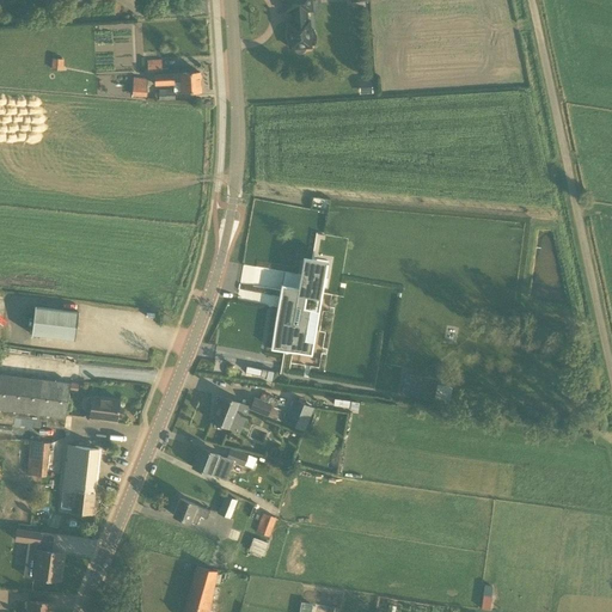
[(288,22),(288,30),(287,34),(287,37),(289,41),(289,48),(294,48),(295,50),(297,53),(300,53),(303,51),(304,50),(305,48),(310,47),(308,20),(306,20),(306,11),(311,11),(311,10),(313,7),(313,4),(312,1),(311,0),(282,0),(283,12),(292,12),(292,22),(288,22)]
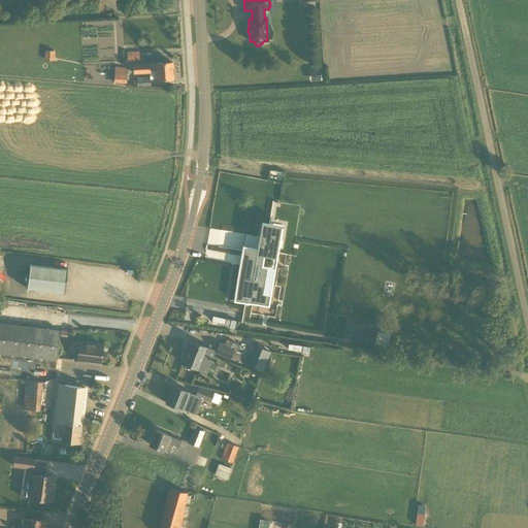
[(42,59),(53,60),(53,50),(43,50),(42,59)]
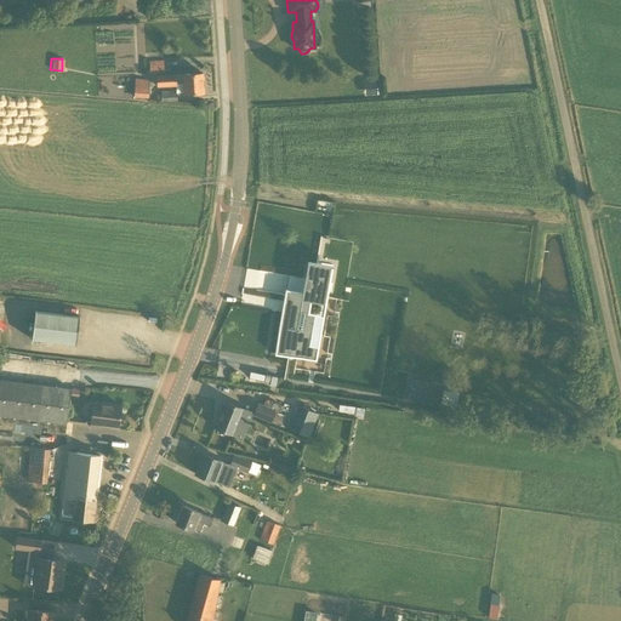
[(149,73),(164,72),(164,61),(149,62),(149,73)]
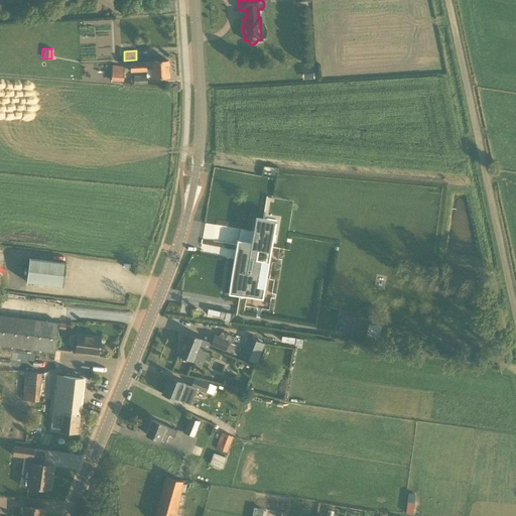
[(167,60),(129,62),(130,72),(146,72),(146,70),(152,69),(152,78),(168,77),(167,60)]
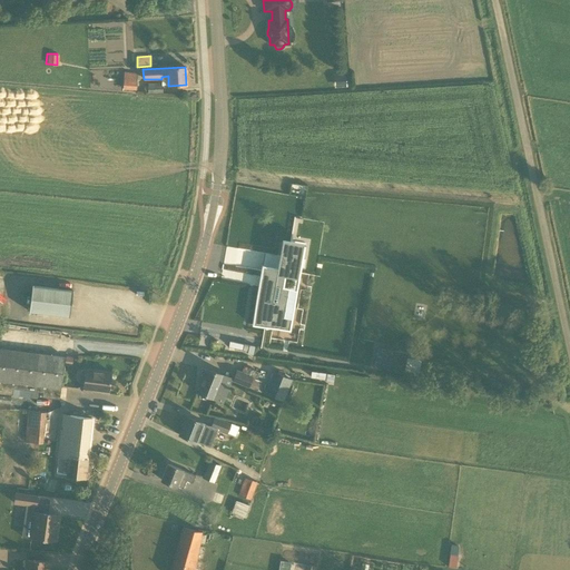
[(136,91),(137,74),(124,72),(123,90),(136,91)]
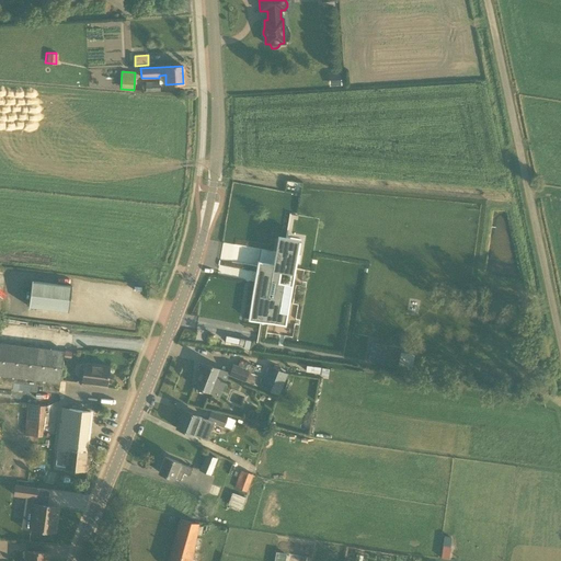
[(341,84),(341,73),(329,73),(330,86),(341,84)]
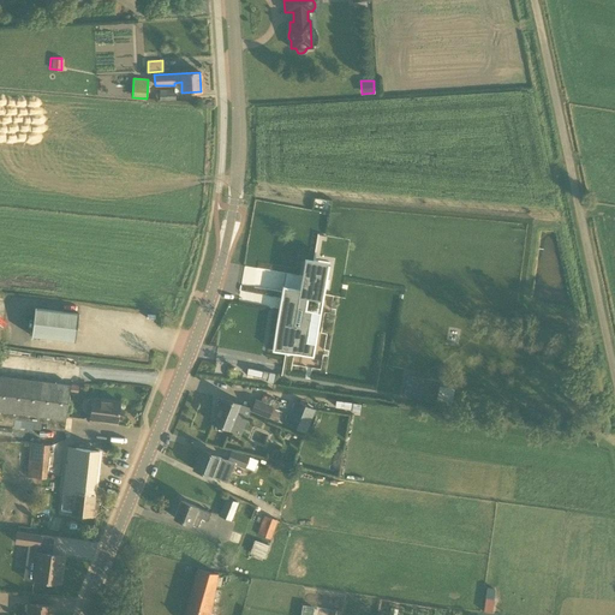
[(175,100),(174,93),(172,93),(172,89),(160,90),(160,100),(175,100)]
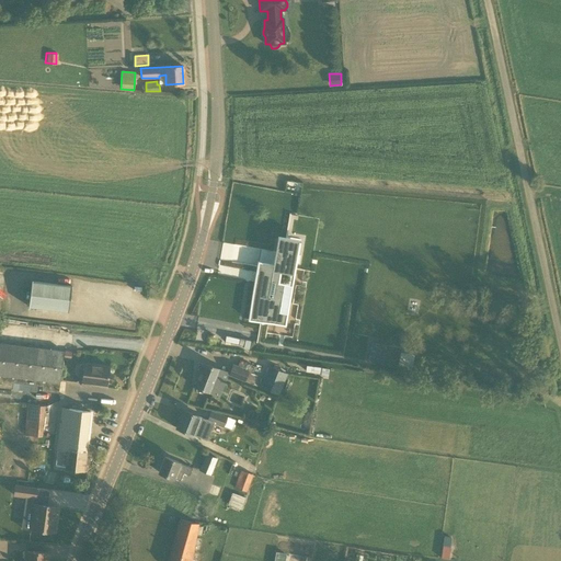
[(248,318),(248,319),(262,321),(263,315),(284,318),(289,284),(278,283),(278,279),(282,266),(290,267),(292,268),(296,244),(290,243),(290,242),(281,241),(281,242),(281,247),(276,245),(273,264),(259,262),(256,272),(260,273),(252,319),(248,318)]
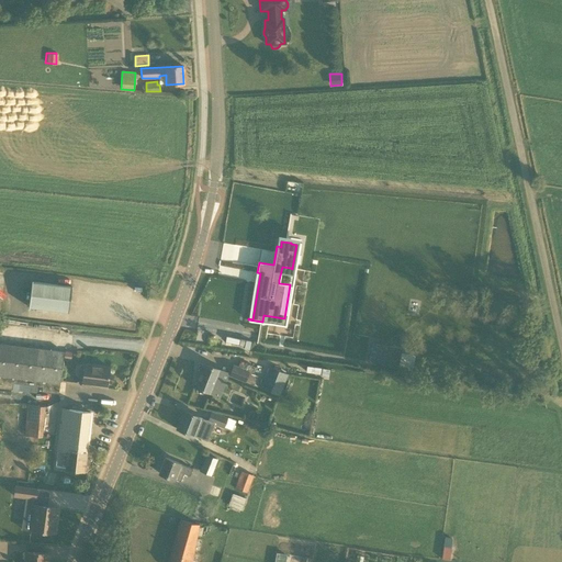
[(69,312),(72,287),(32,282),(29,307),(69,312)]
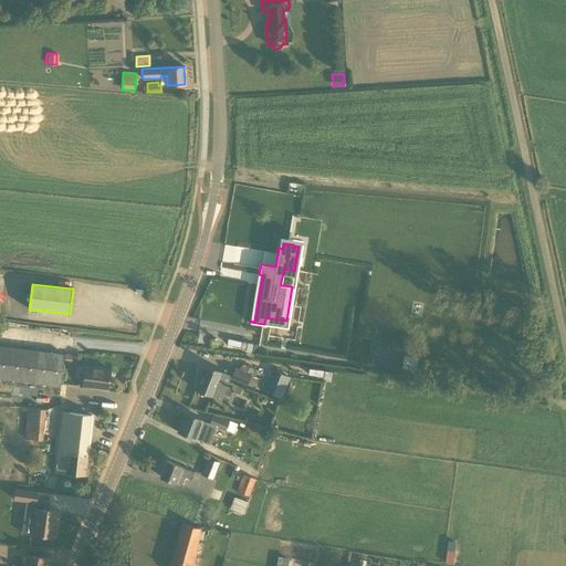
[(64,355),(0,346),(0,390),(12,392),(13,386),(43,389),(42,395),(60,396),(64,355)]
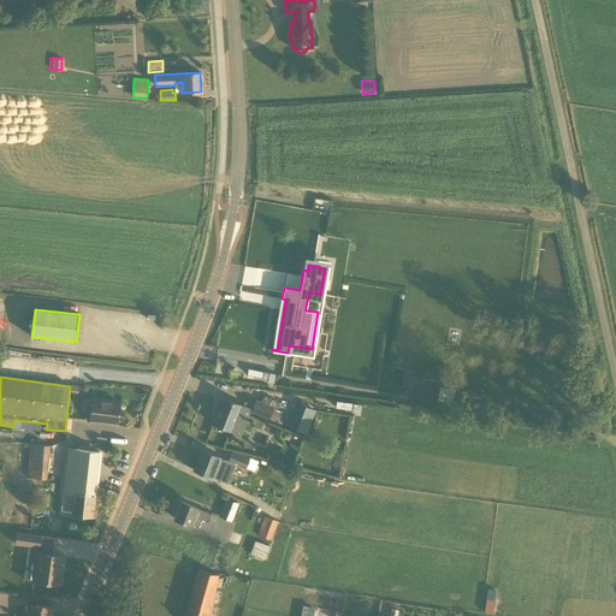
[(407,384),(404,397),(436,403),(439,381),(428,380),(427,388),(407,384)]
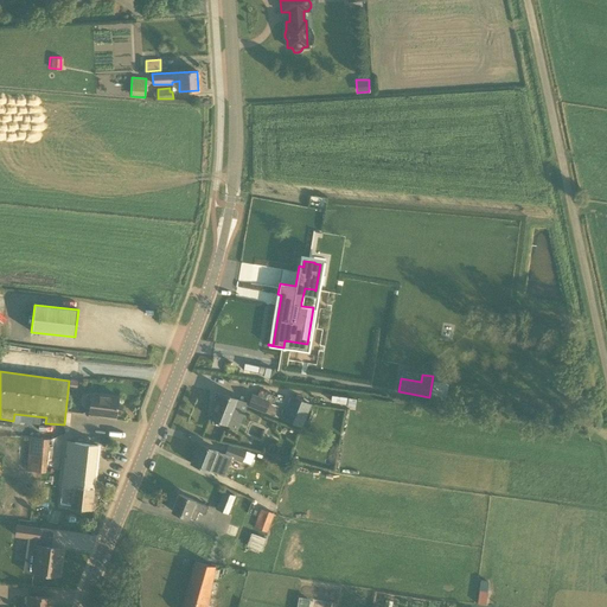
[(272,397),(272,395),(260,390),(257,397),(251,395),(247,406),(264,413),(266,411),(272,397)]
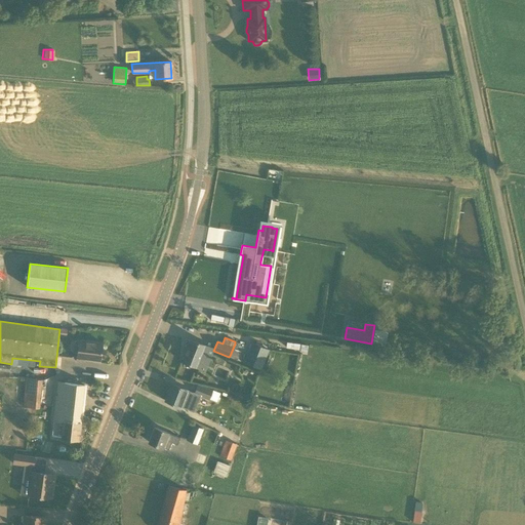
[(202,368),(210,348),(191,339),(186,353),(185,352),(180,361),(198,366),(202,368)]
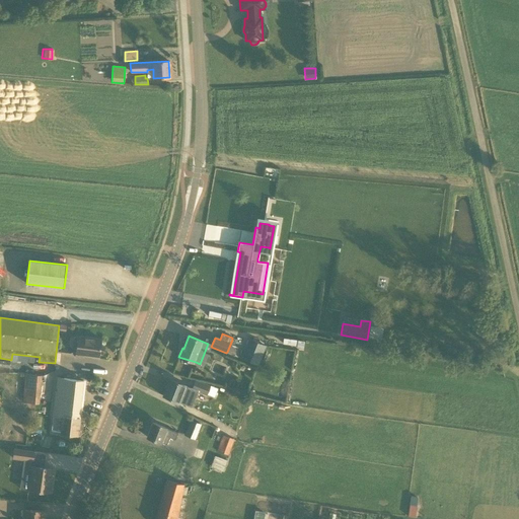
[(99,356),(101,340),(78,337),(76,356),(83,357),(83,354),(99,356)]
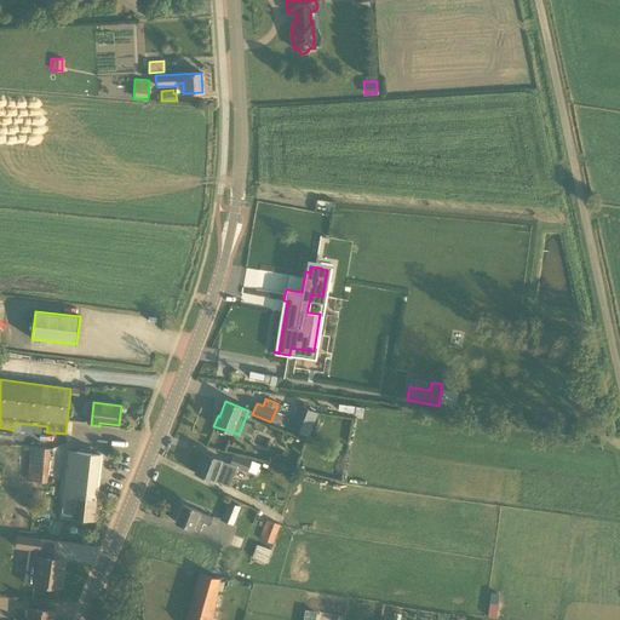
[(297,405),(288,428),(308,436),(317,412),(297,405)]
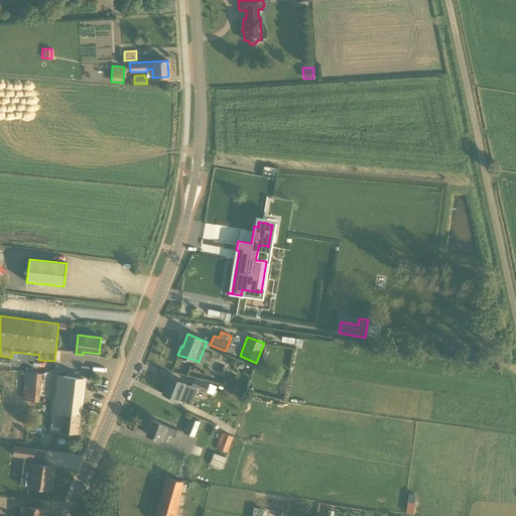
[(23,372),(22,400),(38,400),(39,372),(23,372)]
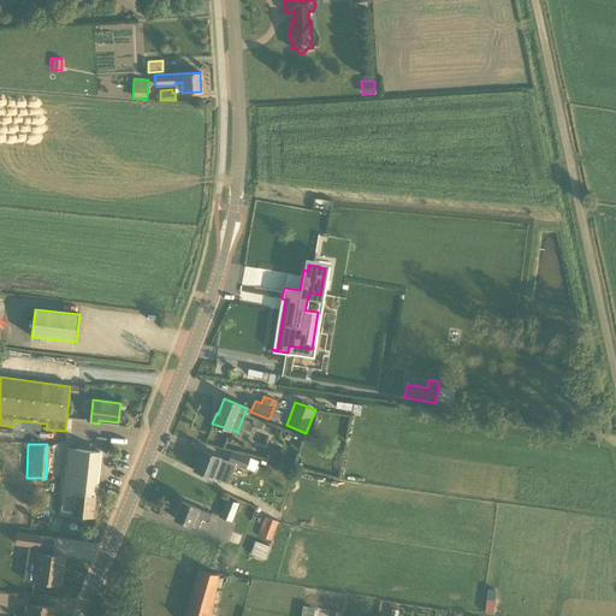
[(92,517),(99,452),(67,450),(61,495),(75,496),(72,514),(71,514),(71,515),(92,517)]
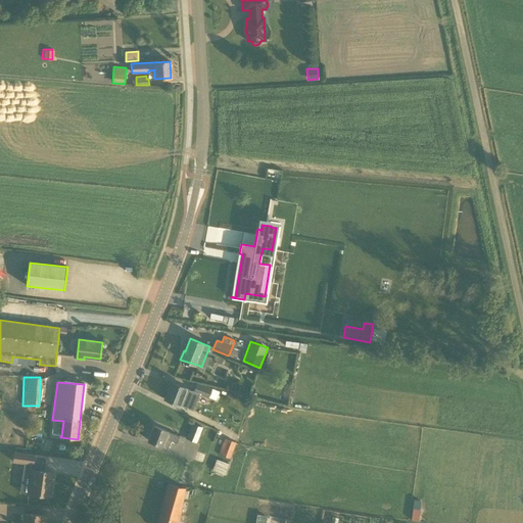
[(193,391),(183,387),(173,383),(170,392),(168,391),(164,399),(187,409),(193,392),(208,398),(208,397),(218,400),(221,394),(219,394),(219,392),(196,383),(193,391)]
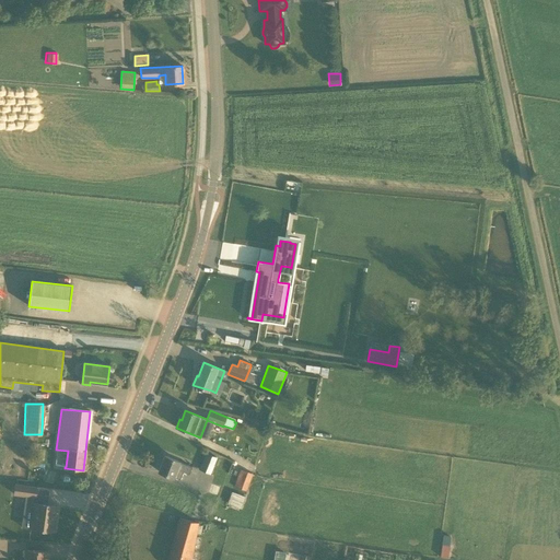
[(211,474),(217,457),(207,454),(200,470),(211,474)]
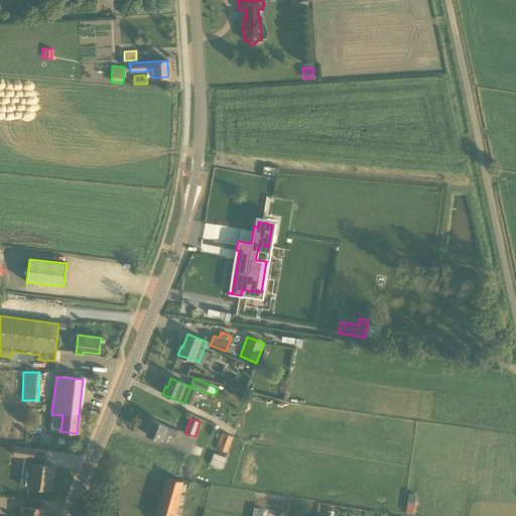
[(173,436),(176,430),(151,420),(146,434),(165,442),(168,434),(173,436)]
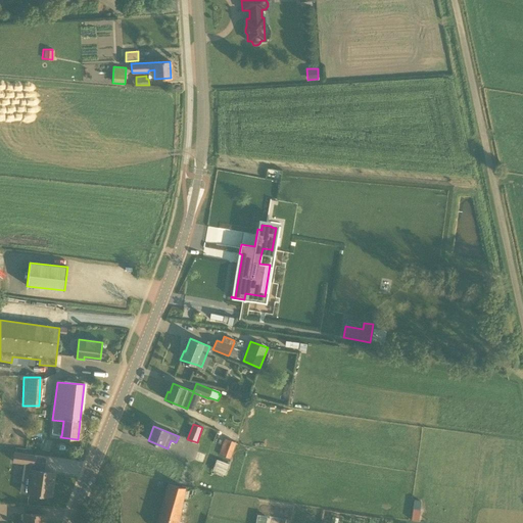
[(230,459),(236,442),(225,438),(219,455),(230,459)]
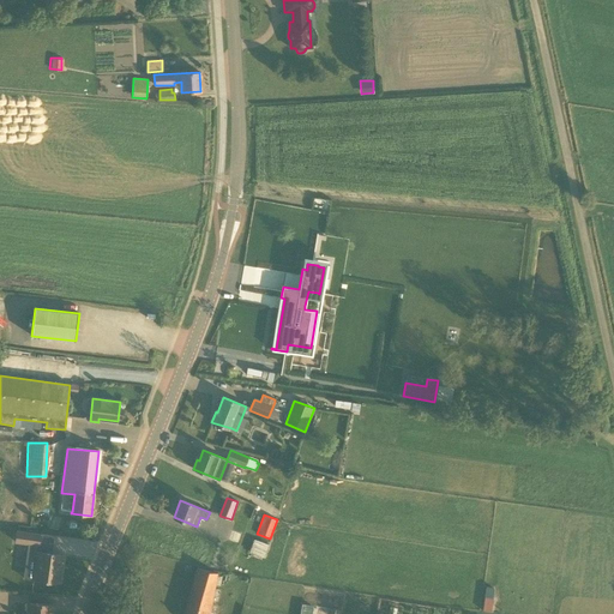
[(40,546),(41,535),(17,531),(14,542),(40,546)]
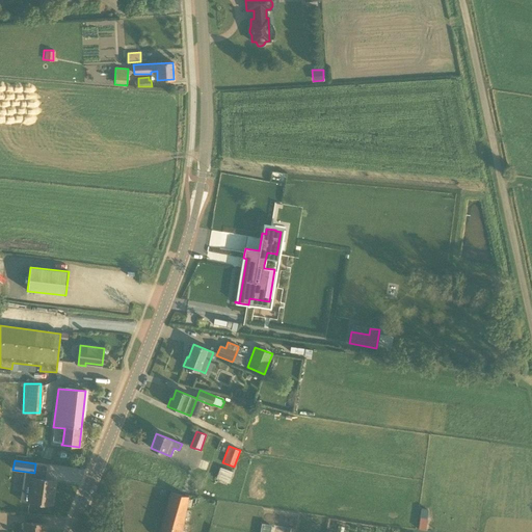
[(219,468),(216,478),(227,482),(229,482),(232,472),(219,468)]
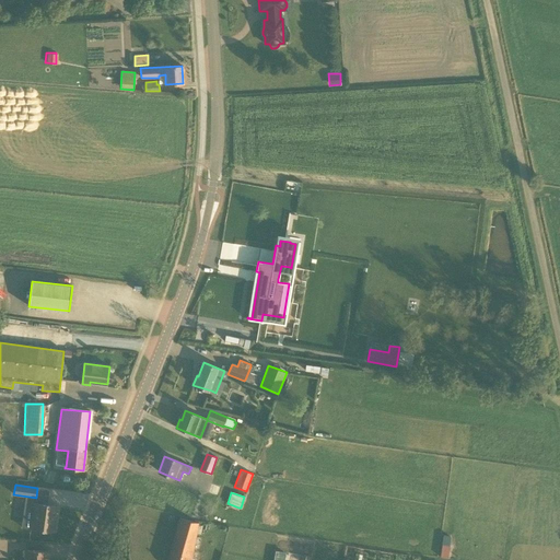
[(34,502),(32,518),(24,517),(23,527),(31,528),(55,532),(58,506),(34,502)]
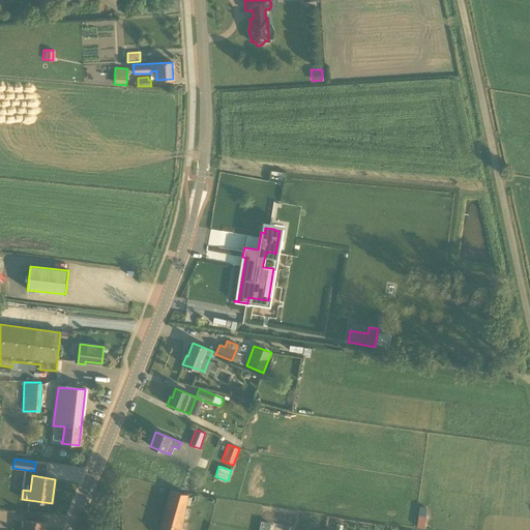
[(186,496),(186,495),(171,490),(158,529),(181,529),(182,528),(180,528),(184,504),(186,496)]
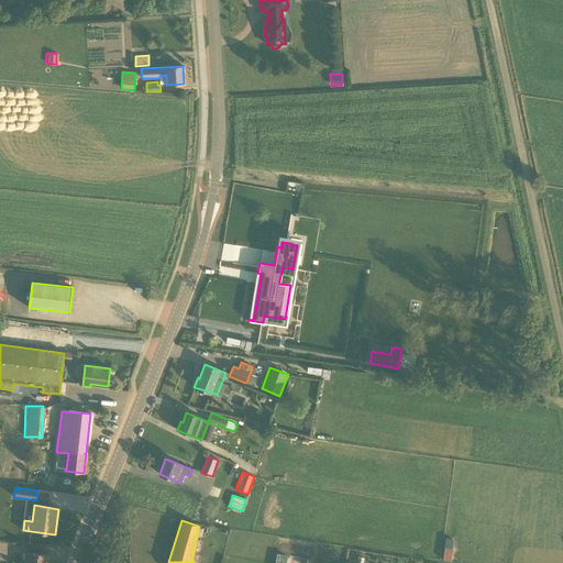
[(47,562),(48,554),(25,553),(24,562),(47,562)]
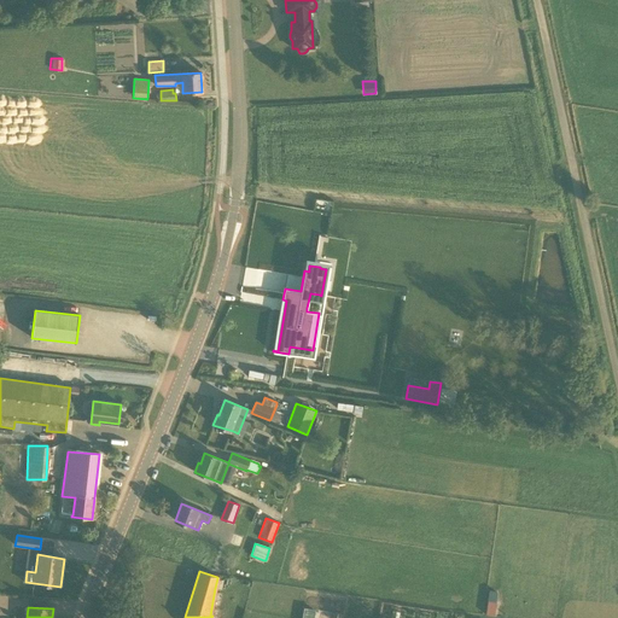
[(299,617),(312,617),(313,608),(302,607),(299,617)]
